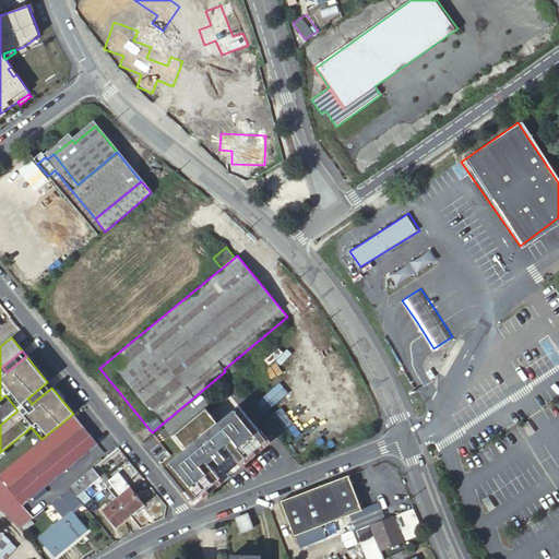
[(430,369),(426,372),(430,379),(436,376),(430,369)]
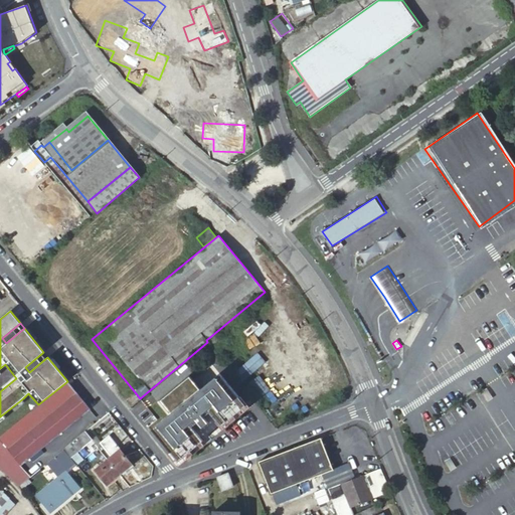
[(43,352),(25,367),(29,372),(47,357),(43,352)]
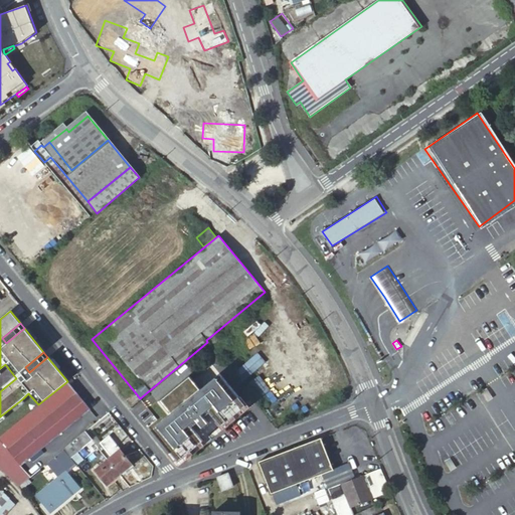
[(151,430),(177,462),(202,441),(189,424),(194,420),(201,428),(208,422),(201,414),(206,409),(220,426),(245,405),(218,373),(199,388),(188,375),(158,399),(170,413),(151,430)]
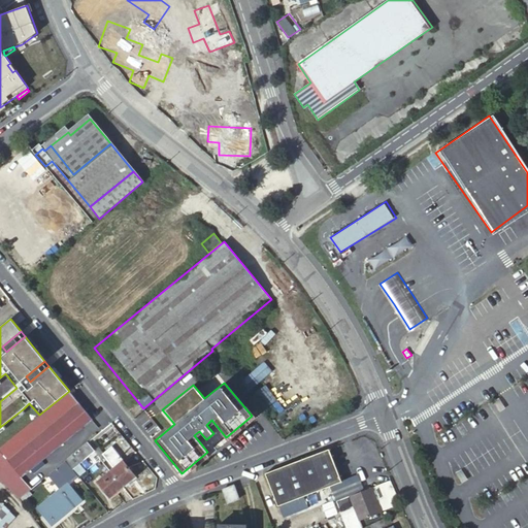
[(92,419),(69,391),(62,396),(39,415),(39,416),(33,420),(30,423),(0,447),(0,479),(12,491),(20,498),(31,489),(20,477),(92,419)]
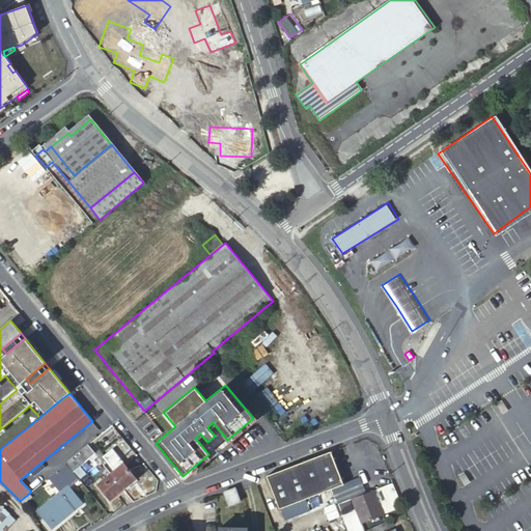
[(24,411),(33,422),(39,418),(39,417),(29,406),(24,411)]
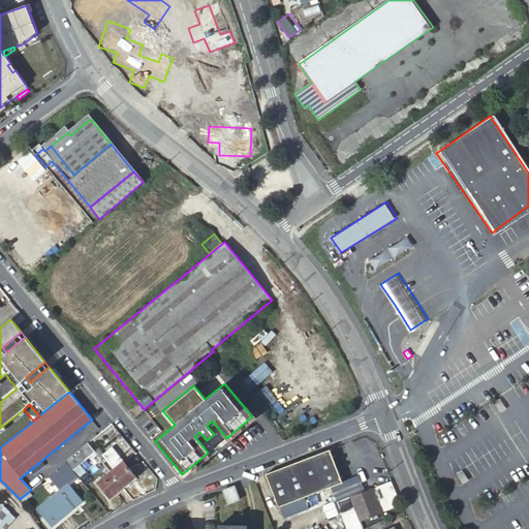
[(285,438),(299,433),(293,427),(280,432),(285,438)]
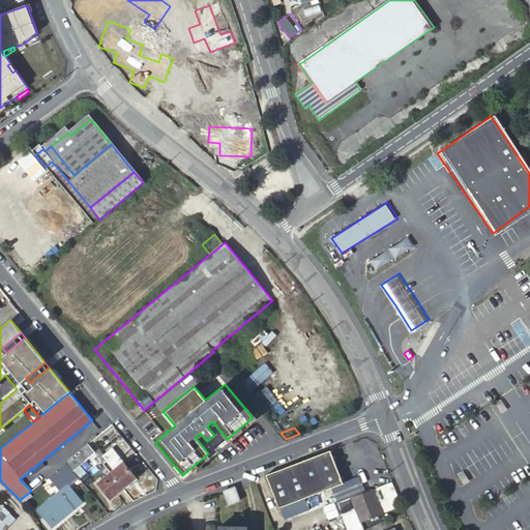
[(88,444),(65,463),(72,471),(94,452),(88,444)]
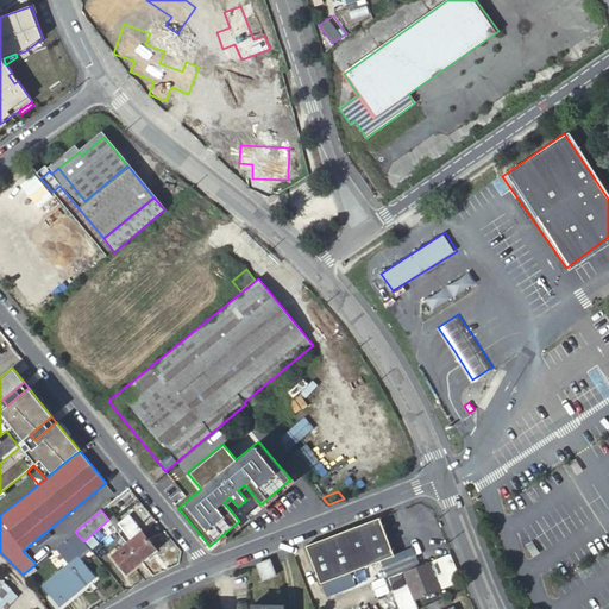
[(126,576),(158,547),(130,515),(120,523),(133,539),(111,558),(126,576)]
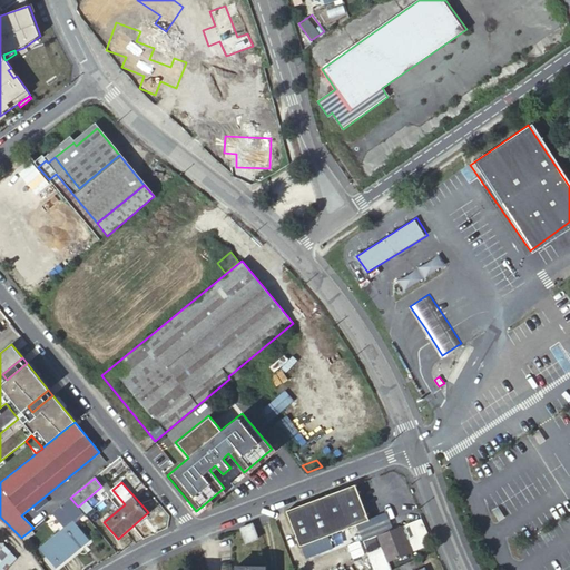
[(367,520),(354,484),(286,510),(300,547),(367,520)]
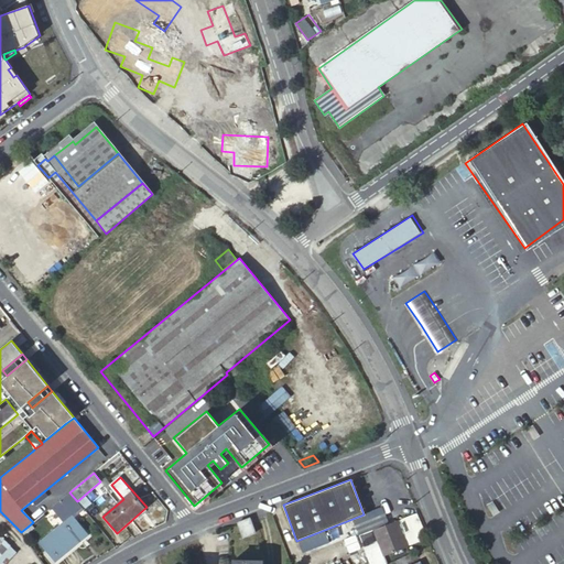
[(69,492),(52,507),(63,521),(72,514),(72,516),(83,507),(79,503),(77,501),(69,492)]
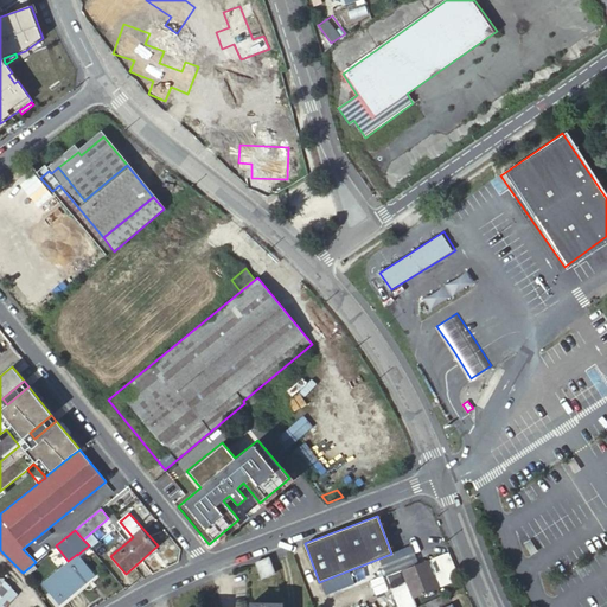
[(89,545),(90,548),(96,543),(91,537),(85,542),(89,545)]
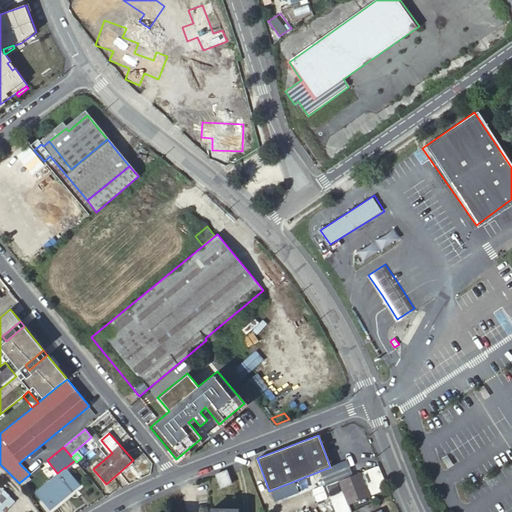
[(58,497),(77,482),(65,468),(65,467),(57,473),(35,491),(49,508),(60,499),(58,497)]
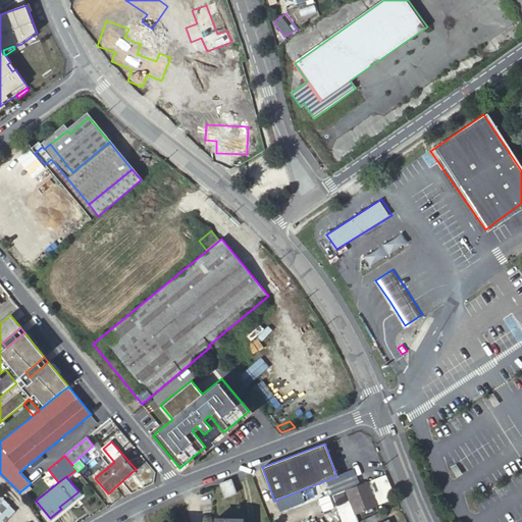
[(236,492),(230,479),(220,483),(225,498),(236,492)]
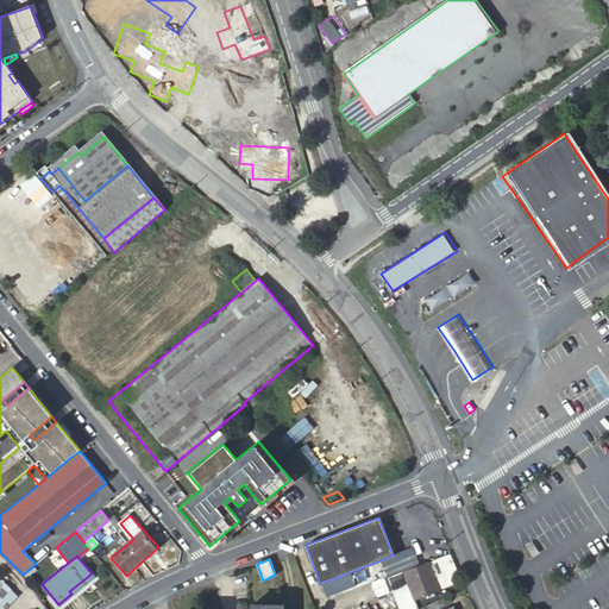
[(434,594),(440,591),(428,562),(403,571),(415,601),(434,594)]
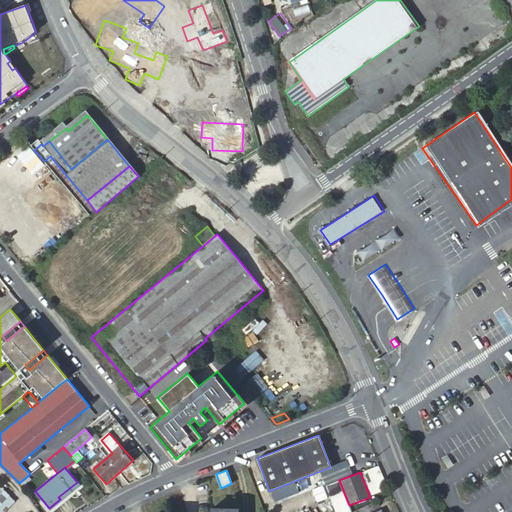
[(78,484),(77,482),(58,497),(60,499),(78,484)]
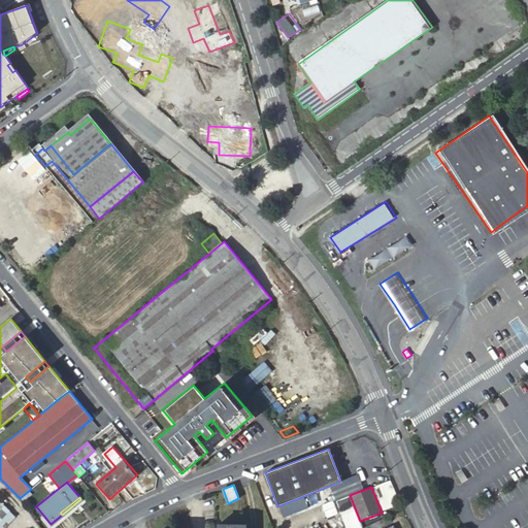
[(380,521),(394,514),(392,508),(382,513),(376,515),(380,521)]
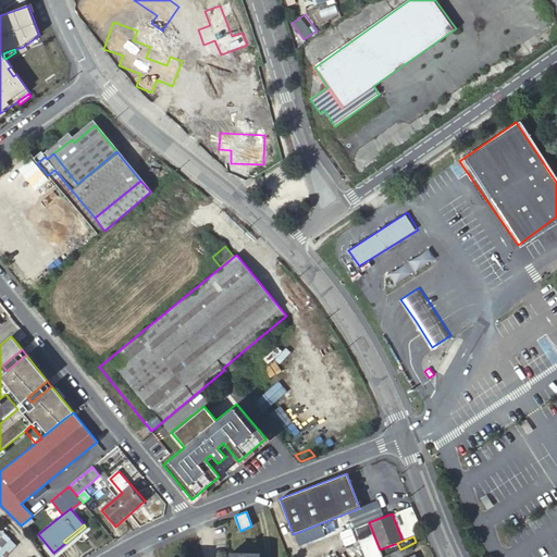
[(0,556),(3,556),(16,545),(9,537),(0,546),(0,556)]
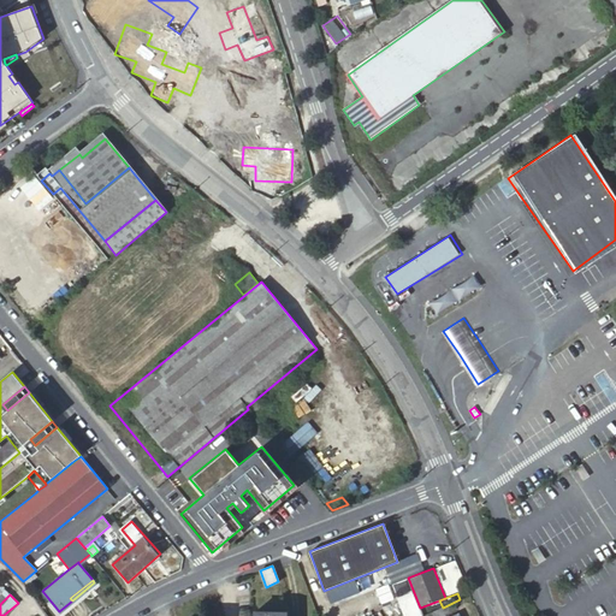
[(432,615),(442,615),(457,609),(454,603),(432,614),(432,615)]
